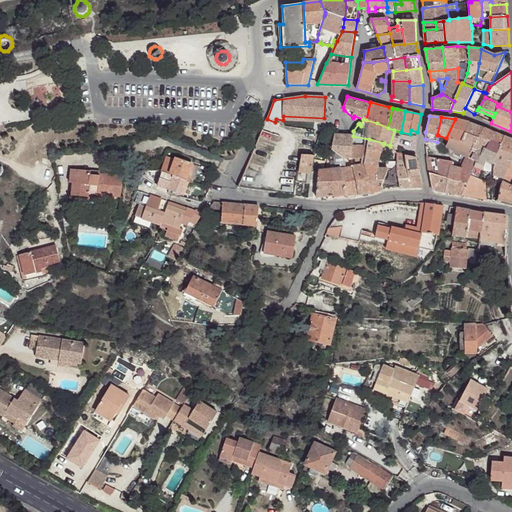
[(455,119),(446,138),(450,139),(461,142),(469,123),(455,119)]
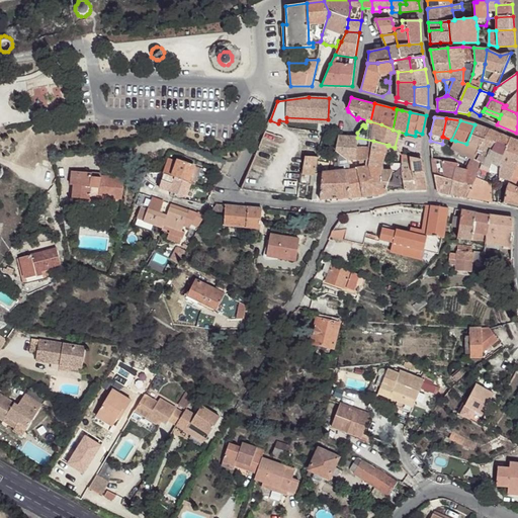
[(475,124),(466,144),(482,148),(485,140),(490,131),(480,126),(475,124)]
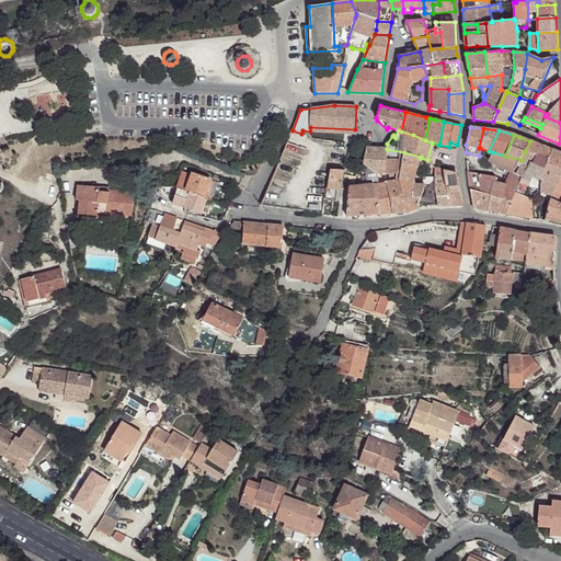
[(516,193),(529,198),(531,194),(527,192),(528,187),(530,182),(531,176),(540,181),(547,164),(552,150),(530,141),(525,151),(536,156),(533,163),(530,162),(526,172),(525,172),(519,184),(516,193)]
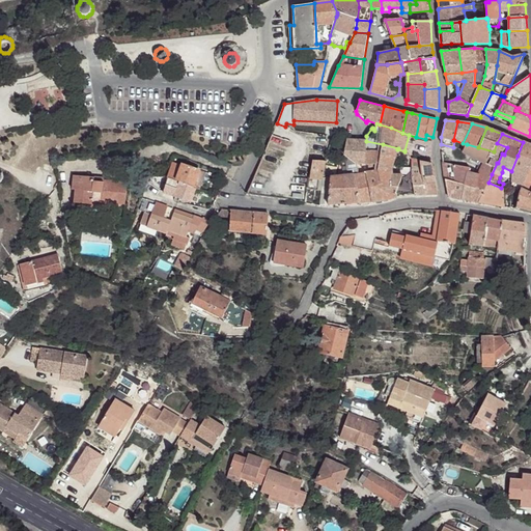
[(345,156),(356,164),(365,164),(366,141),(365,141),(346,140),(344,155),(345,156)]
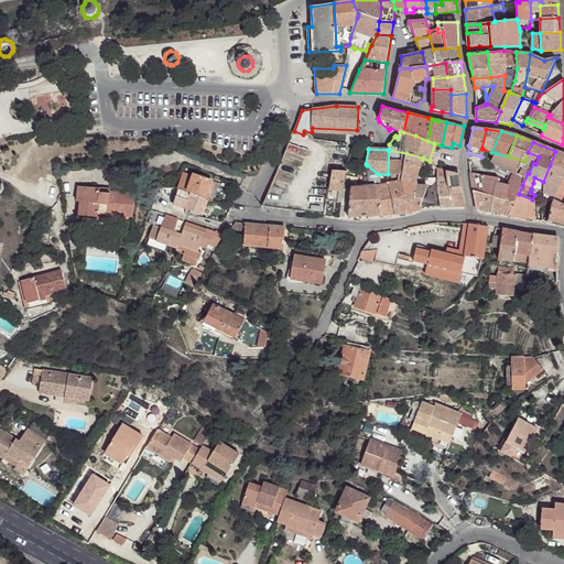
[(388,174),(391,175),(399,174),(401,174),(402,173),(407,153),(389,150),(388,174)]
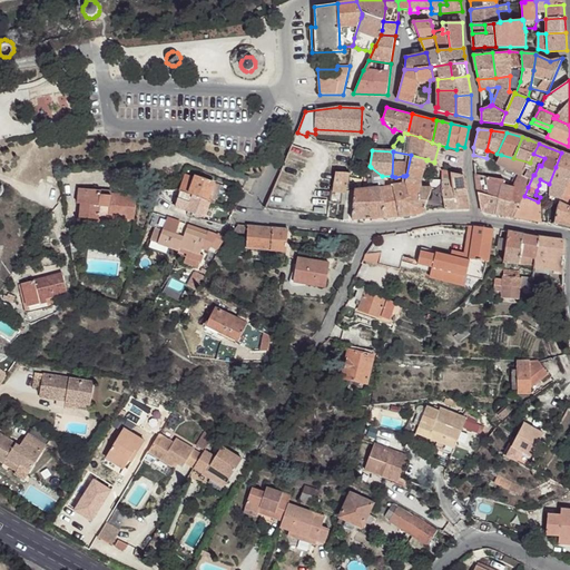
[(569,156),(561,153),(556,167),(569,173),(569,156)]
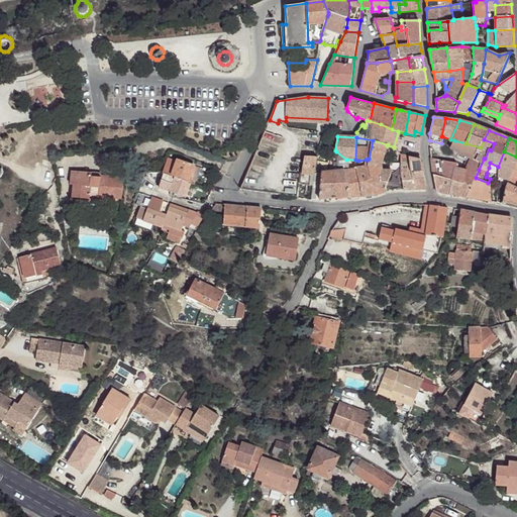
[(467,160),(468,157),(472,159),(466,170),(467,170),(463,183),(472,186),(476,178),(479,170),(484,159),(485,159),(489,149),(491,150),(494,143),(484,139),(481,147),(466,143),(454,140),(451,148),(459,152),(457,156),(467,160)]
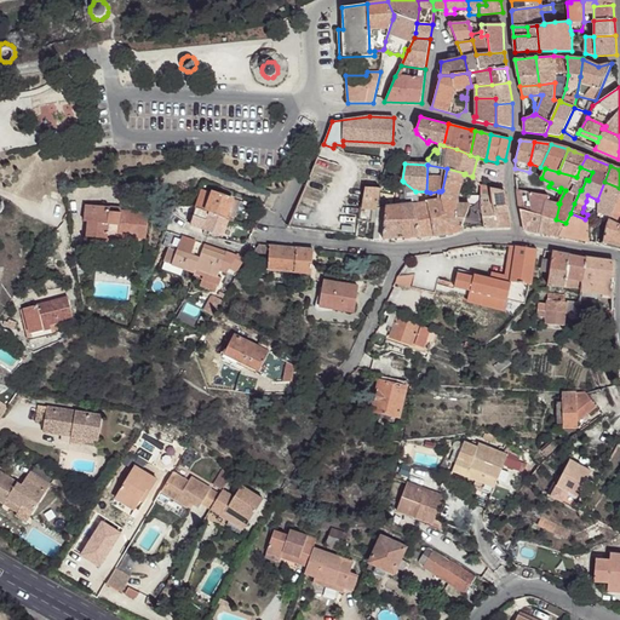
[(426,201),(434,236),(451,234),(463,231),(464,227),(471,225),(472,214),(470,213),(474,205),(464,205),(458,204),(458,200),(458,196),(464,174),(465,173),(447,168),(442,190),(441,191),(440,200),(437,200),(426,201)]
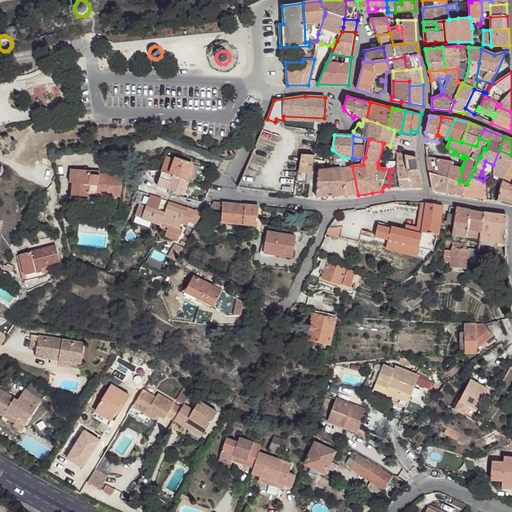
[(310,184),(308,198),(346,196),(343,181),(341,168),(345,167),(343,158),(333,150),(334,156),(335,164),(329,165),(329,170),(326,170),(311,172),(311,174),(310,184)]
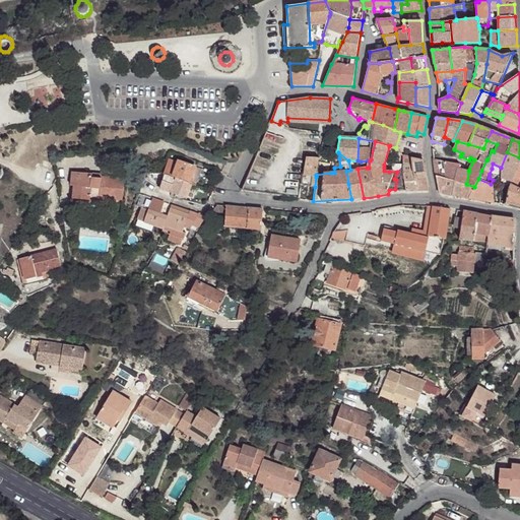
[(501,175),(501,178),(511,182),(512,182),(519,163),(519,157),(507,152),(501,168),(501,175)]
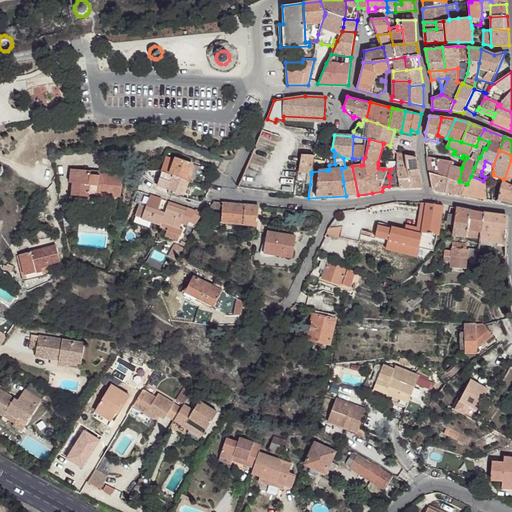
[(297,182),(305,183),(310,184),(311,174),(311,172),(314,156),(302,155),(299,173),(298,173),(297,182)]
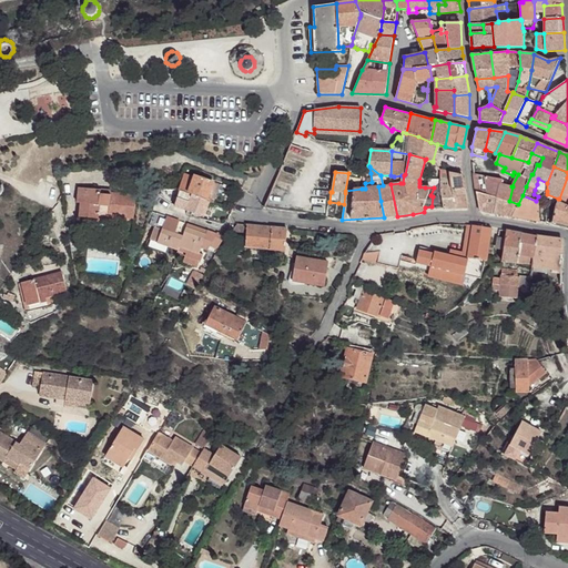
[(450,181),(455,208),(468,208),(463,175),(462,174),(449,172),(449,176),(450,181)]
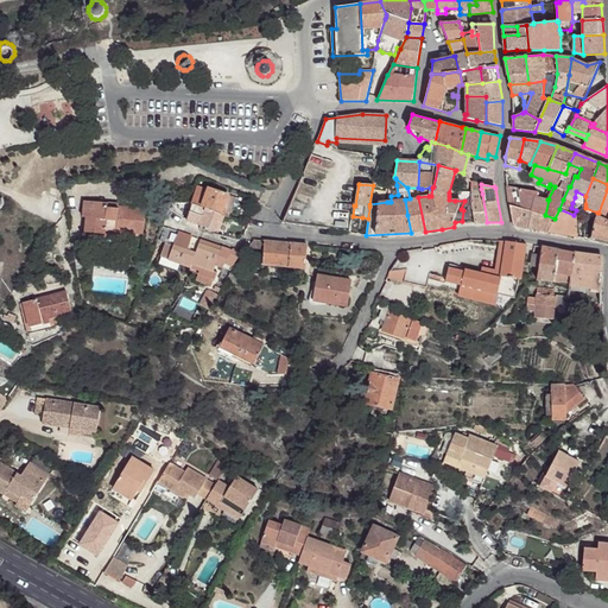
[(385,188),(387,202),(391,202),(391,196),(398,195),(397,185),(385,188)]
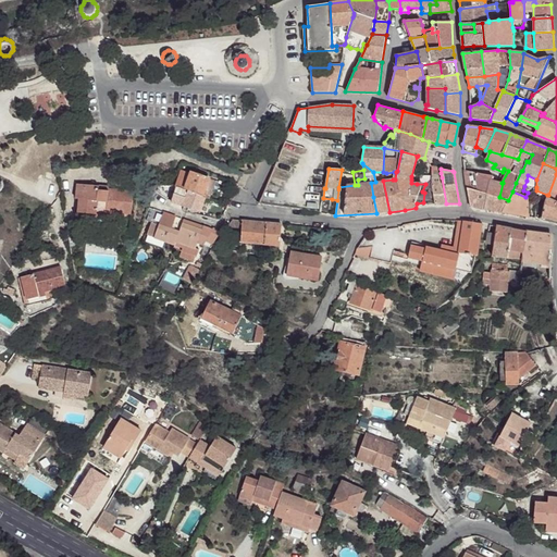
[(176,186),(172,201),(200,211),(205,198),(209,199),(215,181),(192,173),(190,174),(181,171),(176,186)]
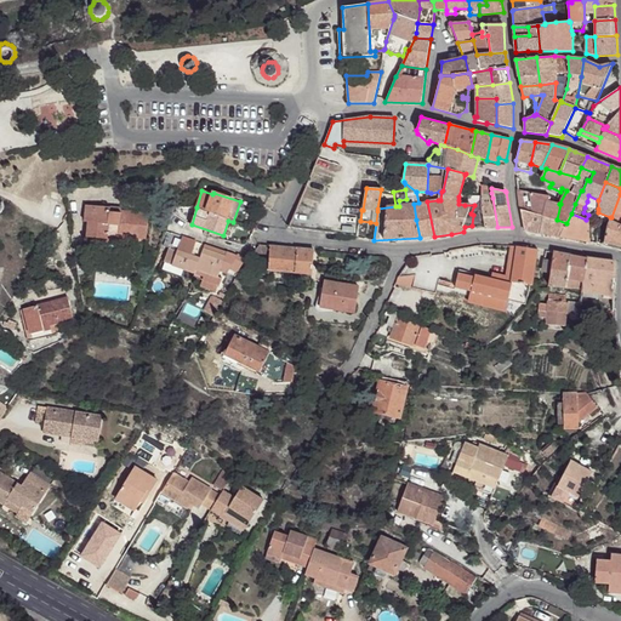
[(518,191),(520,210),(543,216),(547,200),(548,201),(550,197),(518,191)]
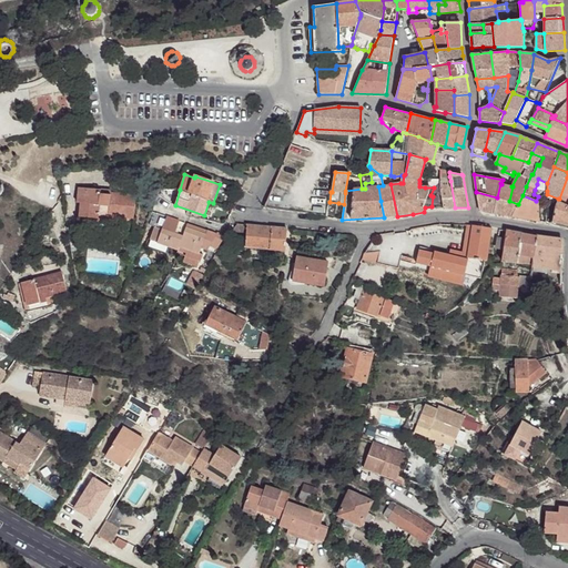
[(558,199),(557,202),(567,206),(567,205),(567,178),(559,199),(558,199)]
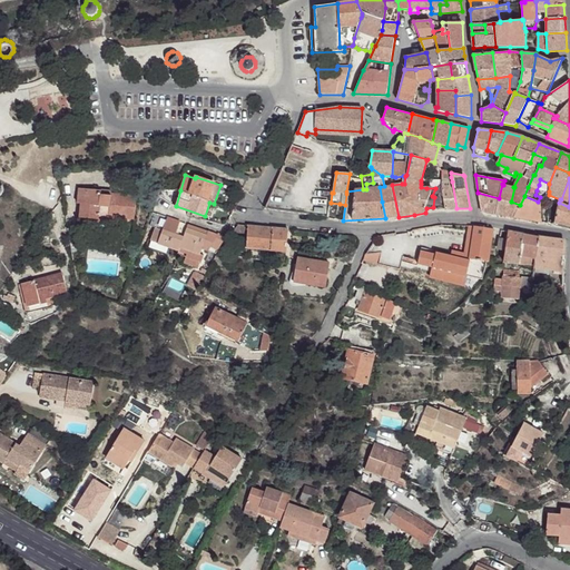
[(539,185),(537,190),(549,192),(549,184),(540,179),(539,185)]
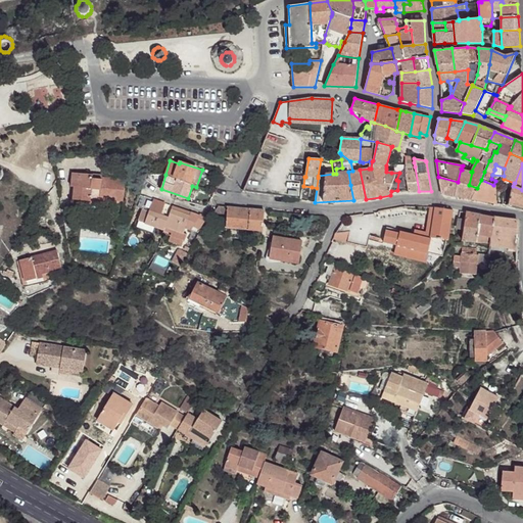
[(405,173),(408,192),(419,191),(415,167),(406,165),(405,173)]
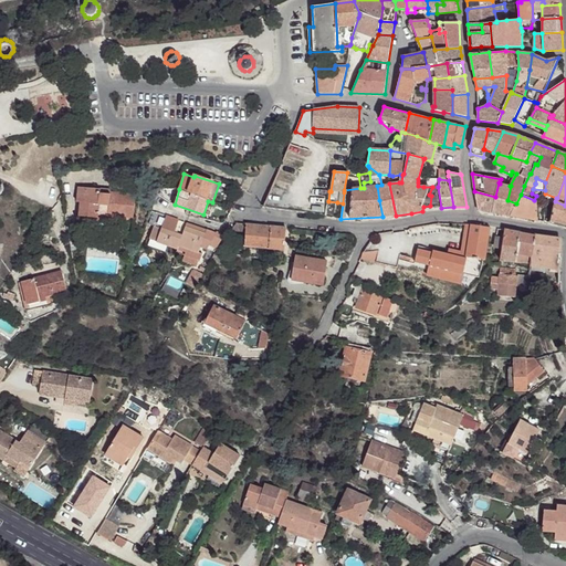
[(499,182),(495,197),(507,200),(511,186),(510,186),(500,184),(499,182)]
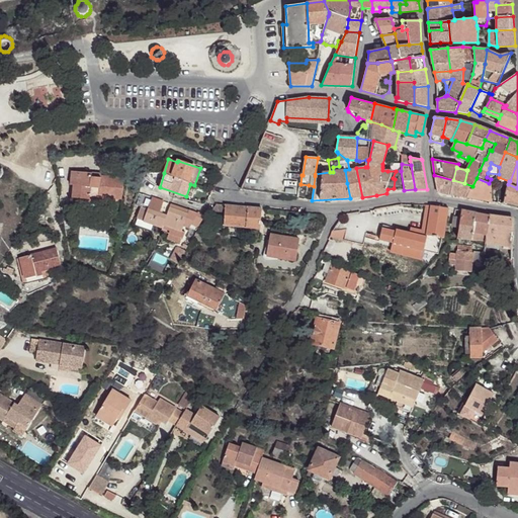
[(347,183),(350,198),(362,197),(356,168),(349,169),(345,170),(347,183)]
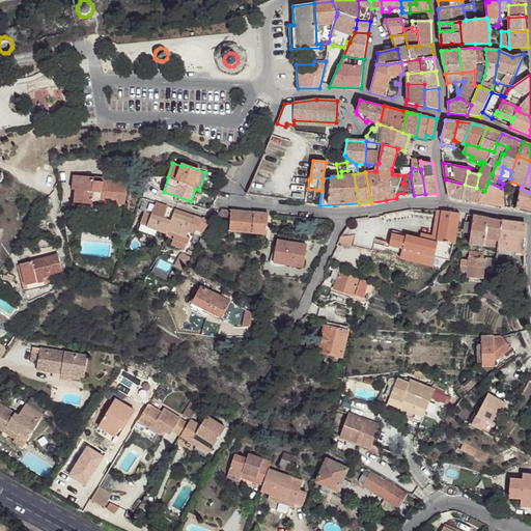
[(76,190),(74,203),(91,204),(91,201),(92,192),(102,193),(101,202),(126,204),(127,183),(104,180),(104,182),(94,182),(94,177),(74,175),(73,190),(76,190)]
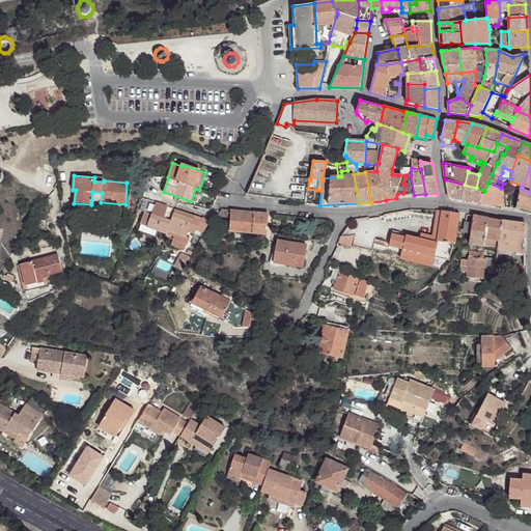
[(445,179),(448,197),(463,199),(465,185),(445,179)]
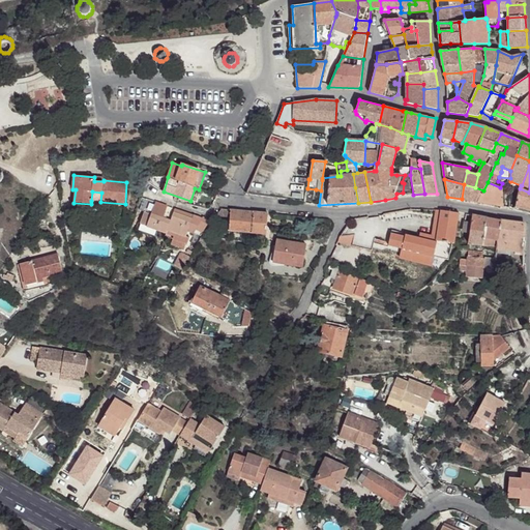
[(483,190),(477,202),(503,206),(503,188),(500,187),(488,182),(483,190)]
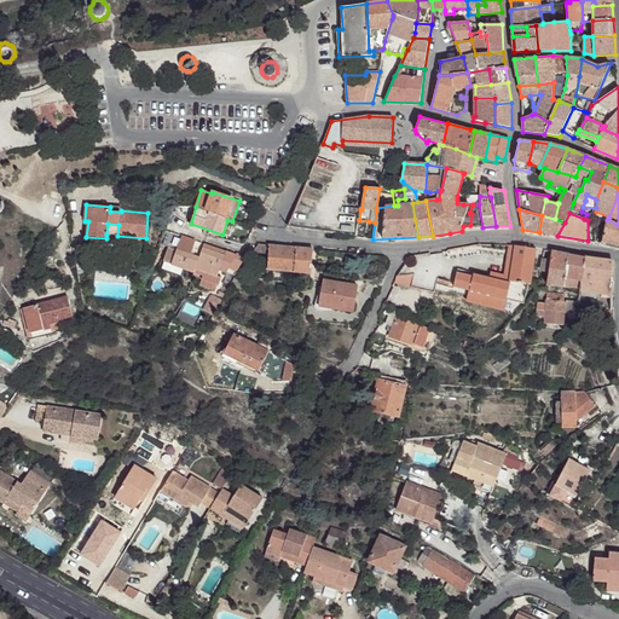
[(542,215),(539,232),(557,236),(565,223),(555,219),(542,215)]
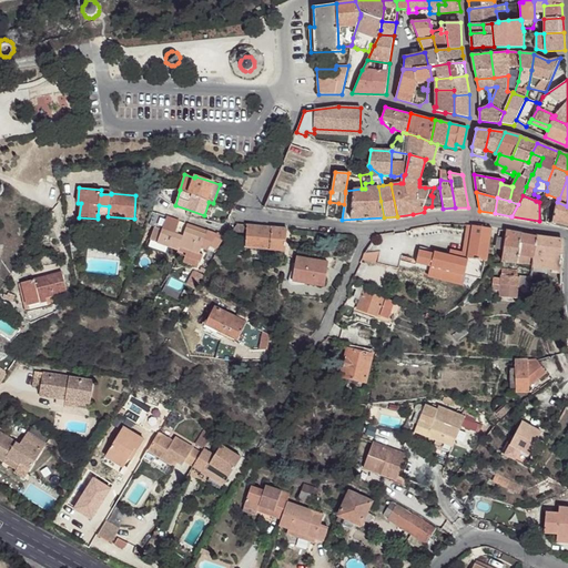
[(555,210),(551,224),(567,227),(567,205),(567,206),(557,202),(555,210)]
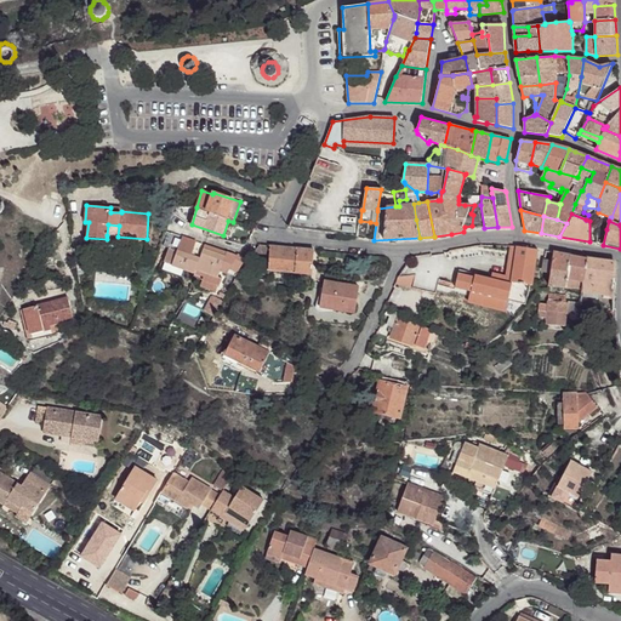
[(108,224),(107,235),(118,237),(119,226),(108,224)]
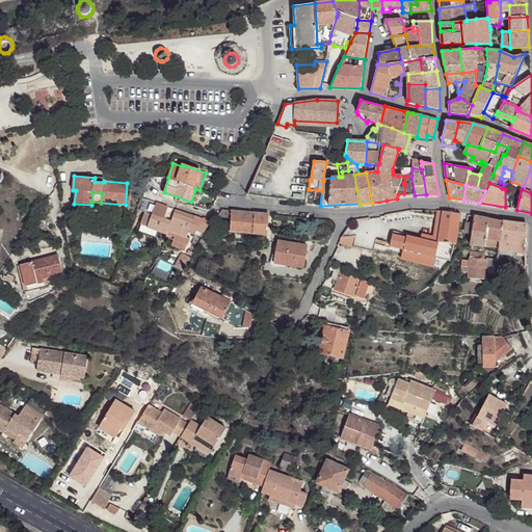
[(145,212),(141,225),(157,232),(167,235),(168,232),(171,221),(164,218),(168,207),(144,198),(140,210),(145,212)]
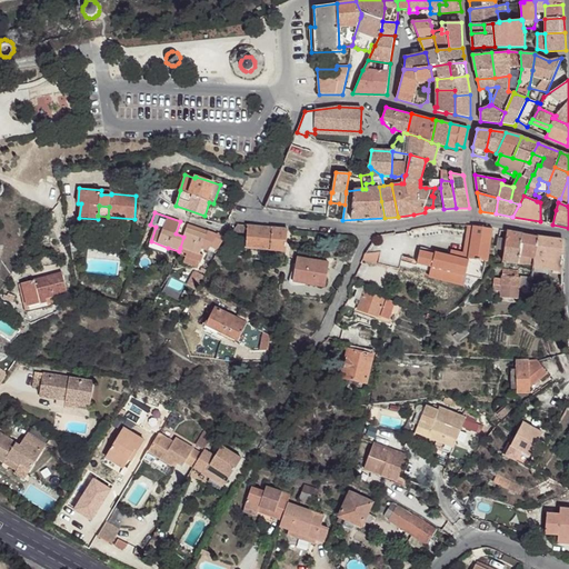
[(248,226),(246,248),(286,251),(288,229),(248,226)]
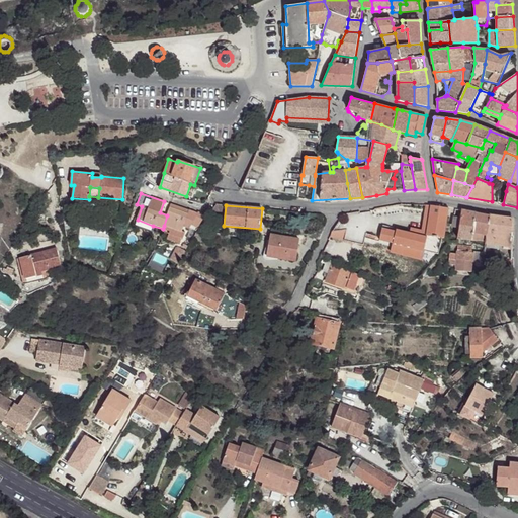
[(382,228),(379,240),(393,243),(424,251),(438,254),(442,238),(444,239),(448,208),(431,205),(426,236),(410,232),(397,229),(396,231),(382,228)]
